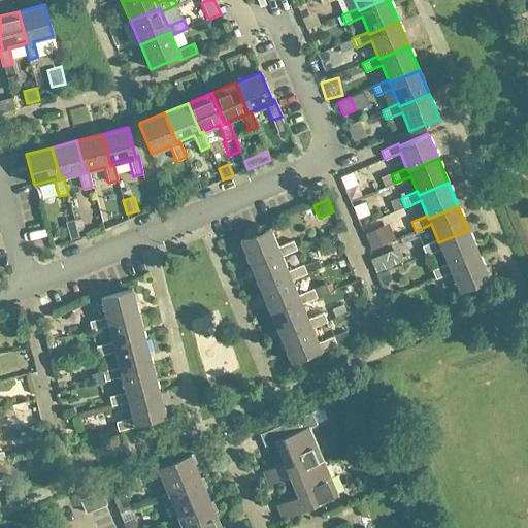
[(388,224),(363,234),(370,251),(395,240),(388,224)]
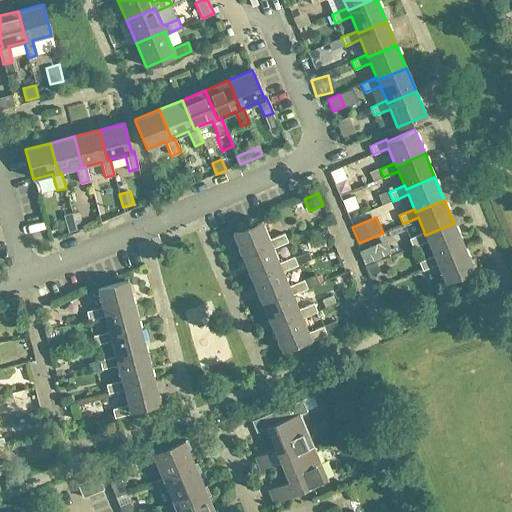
[(232,234),(242,258),(271,246),(272,248),(287,242),(286,239),(283,233),(268,240),(261,222),(232,234)]
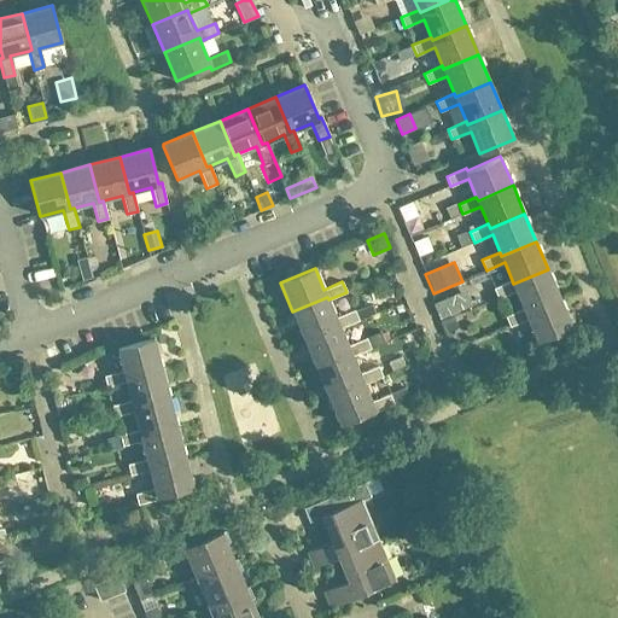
[(524,309),(525,313),(560,298),(548,269),(513,284),(512,280),(494,289),(499,298),(516,291),(524,309)]
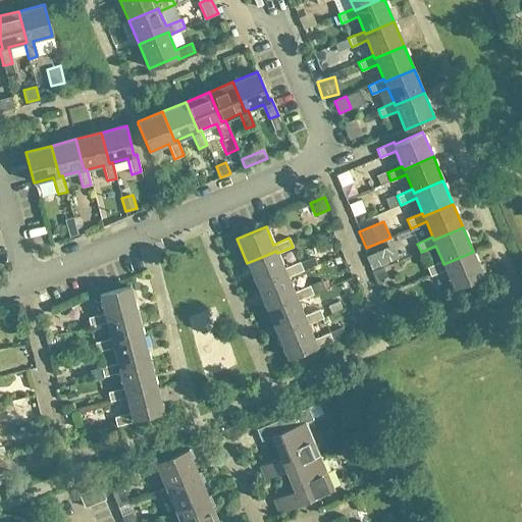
[(394,260),(387,247),(365,257),(371,270),(394,260)]
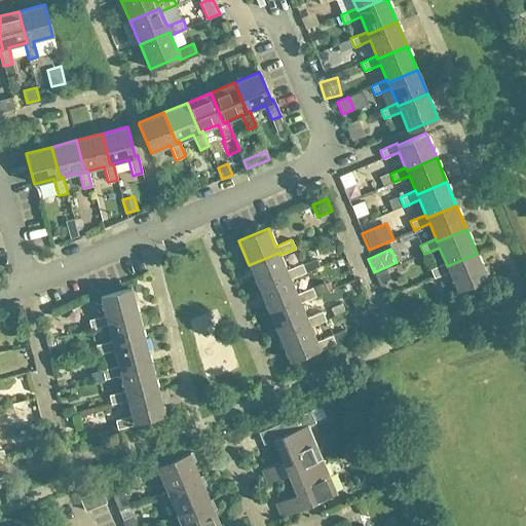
[(249,265),(259,289),(288,276),(290,279),(305,272),(304,269),(301,264),(286,270),(279,255),(278,253),(249,265)]
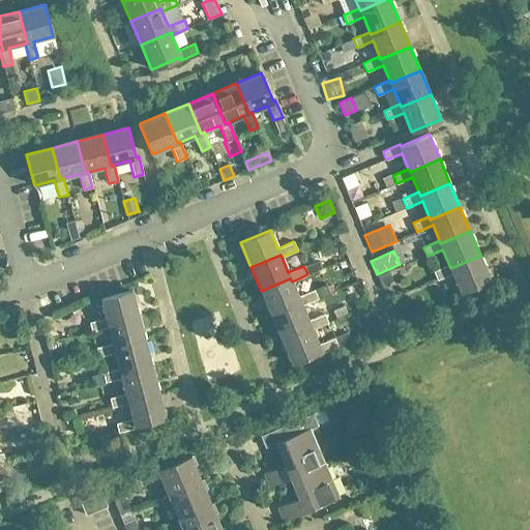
[(452,273),(461,292),(491,280),(480,256),(450,268),(449,265),(434,271),(438,280),(452,273)]
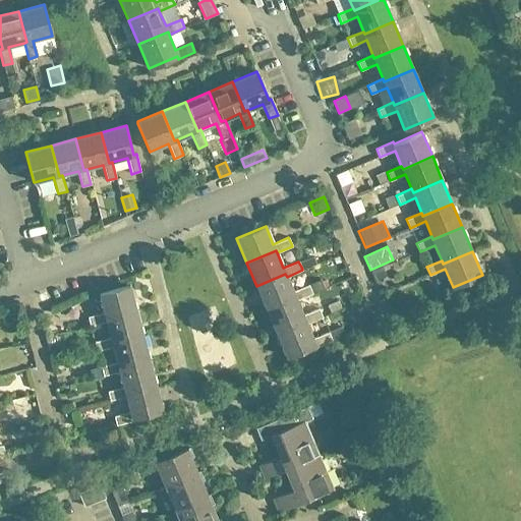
[(312,255),(298,262),(301,267),(302,270),(316,264),(312,255)]
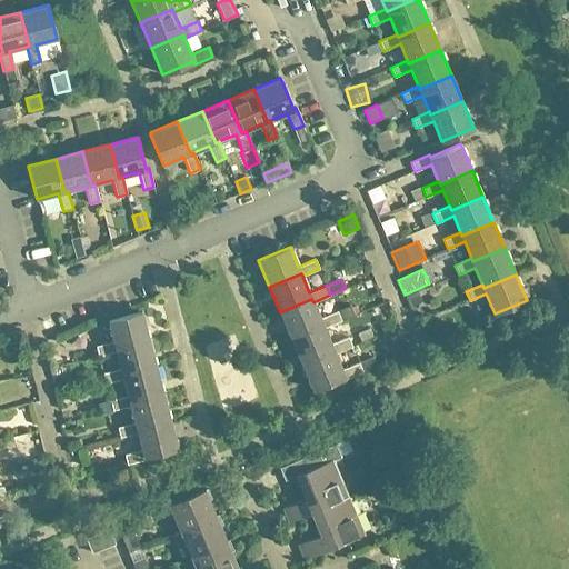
[(349,301),(363,300),(362,286),(348,287),(349,301)]
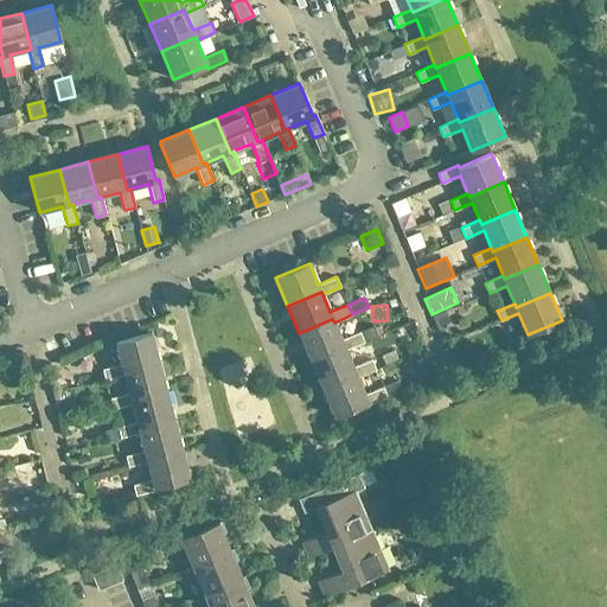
[(359,332),(342,339),(334,323),(332,319),(299,333),(311,360),(344,346),(346,350),(364,343),(359,332)]
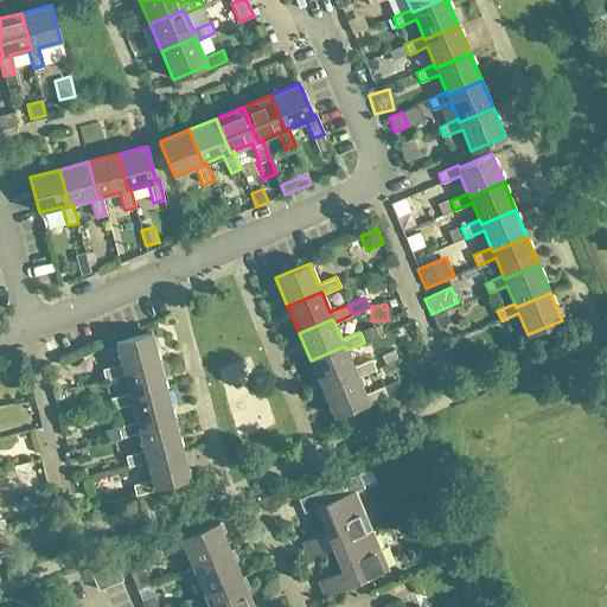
[(102,370),(104,381),(123,376),(122,371),(158,363),(151,333),(115,343),(121,365),(102,370)]
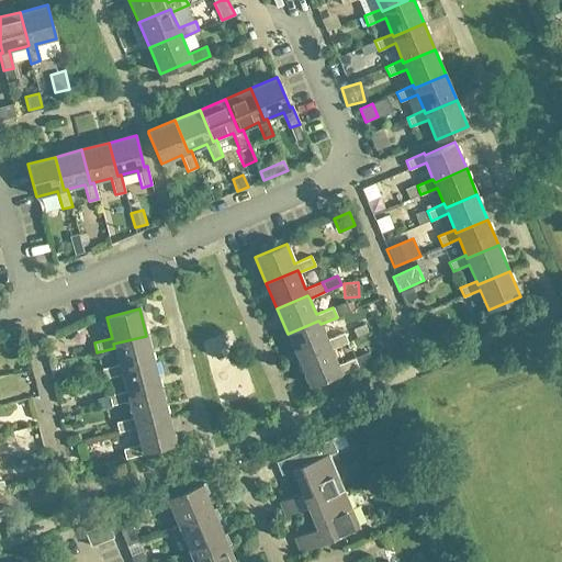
[(92,345),(89,338),(104,330),(98,317),(59,336),(68,356),(92,345)]
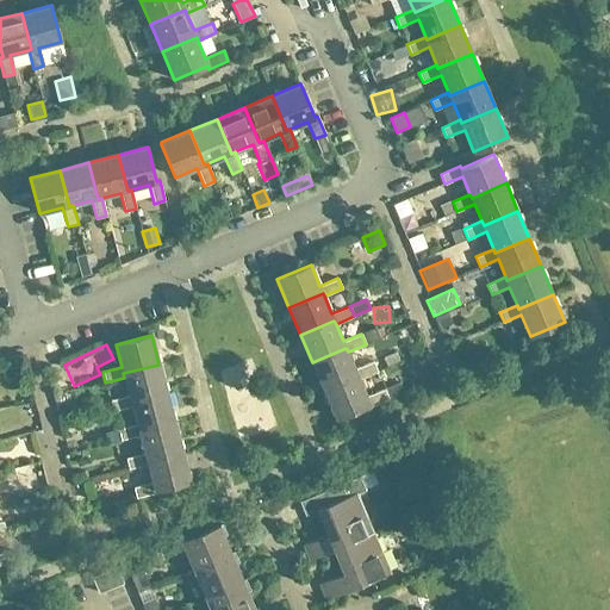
[(312,362),(323,390),(358,375),(359,379),(377,372),(373,361),(355,369),(348,352),(346,348),(312,362)]
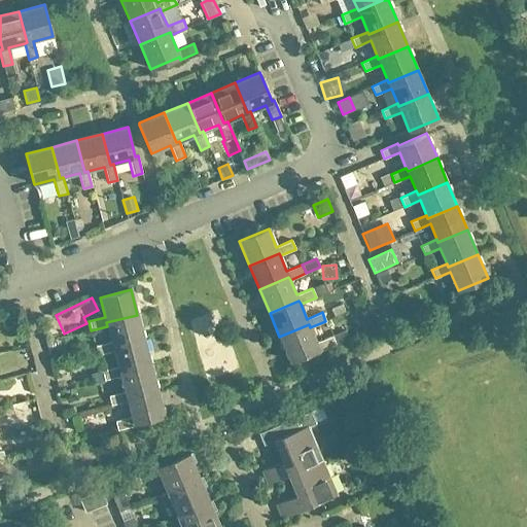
[(342,304),(330,309),(334,316),(345,311),(342,304)]
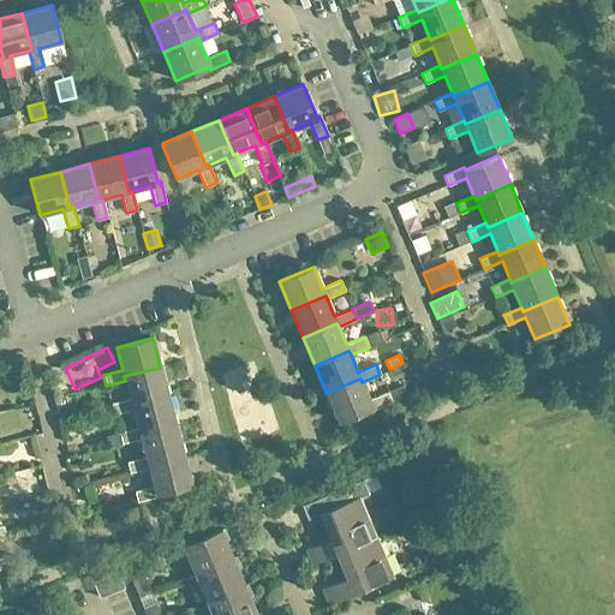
[(427,356),(408,366),(416,380),(434,369),(427,356)]
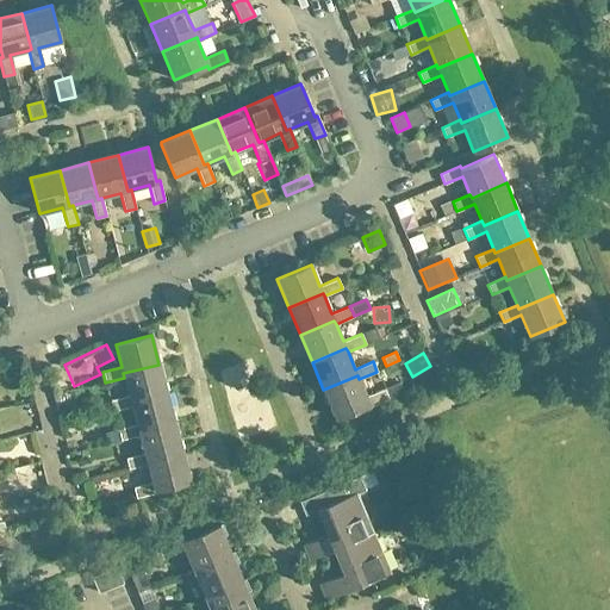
[(110,400),(113,411),(131,406),(130,403),(167,393),(159,365),(123,373),(124,378),(129,396),(110,400)]
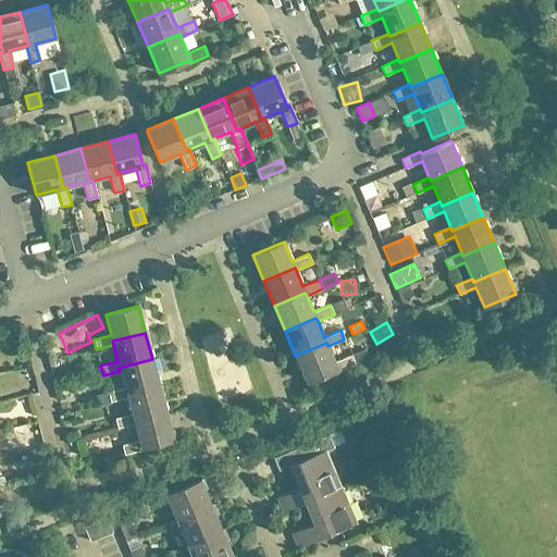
[(295,356),(306,382),(336,370),(337,372),(355,364),(351,356),(335,362),(327,346),(326,343),(295,356)]
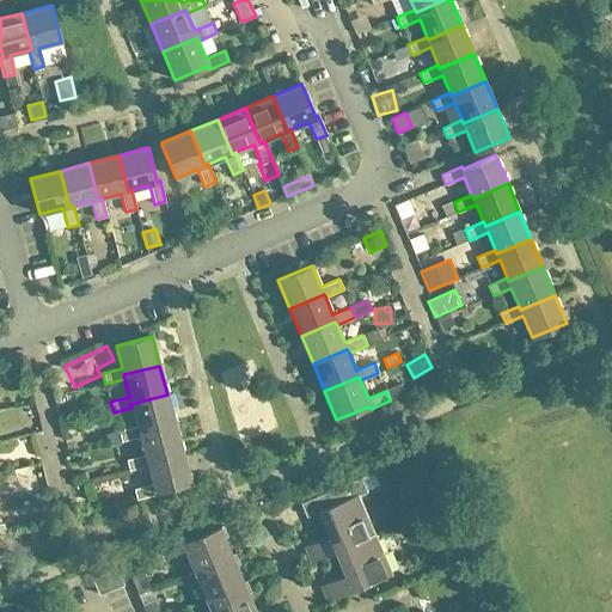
[(401,384),(386,391),(390,401),(405,395),(401,384)]
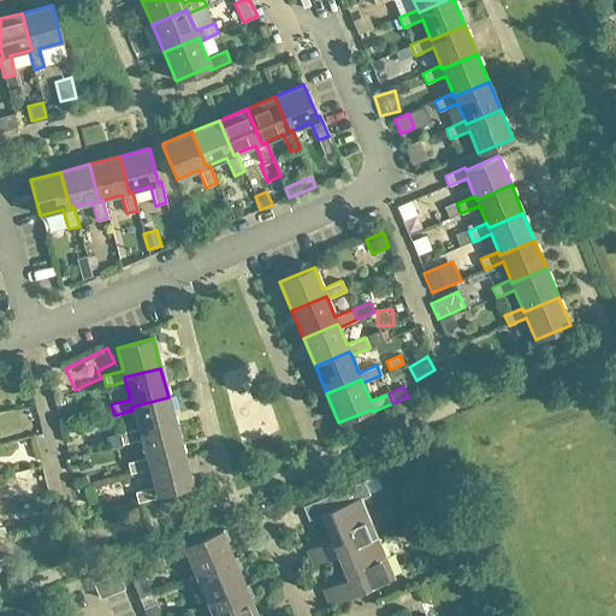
[(119,433),(122,444),(141,439),(140,436),(176,426),(169,397),(131,407),(132,410),(137,428),(119,433)]
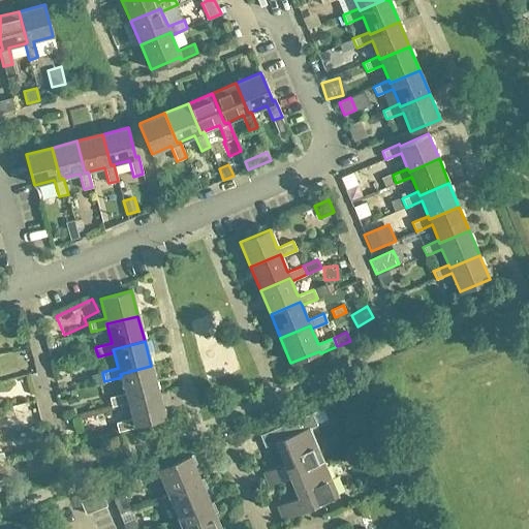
[(109,398),(111,407),(127,403),(126,400),(157,392),(151,366),(120,374),(121,377),(125,394),(109,398)]
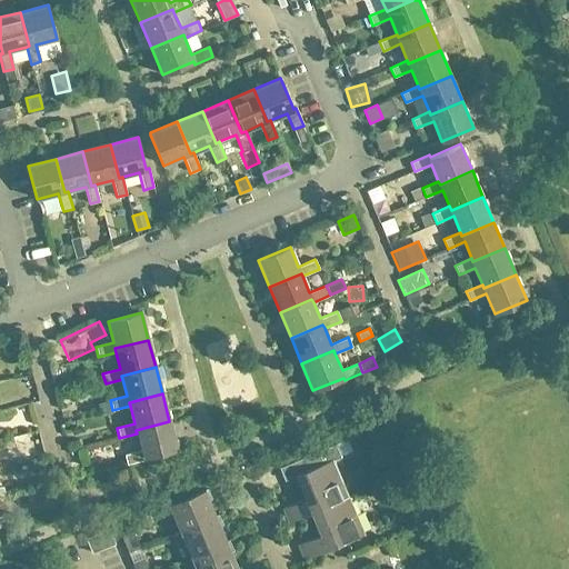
[(123,455),(126,465),(145,460),(145,457),(177,449),(169,421),(136,430),(137,433),(141,450),(123,455)]
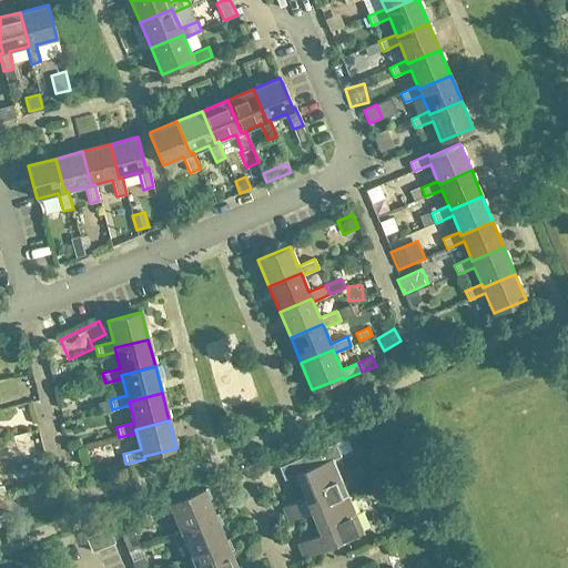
[(359,434),(346,439),(352,450),(365,445),(359,434)]
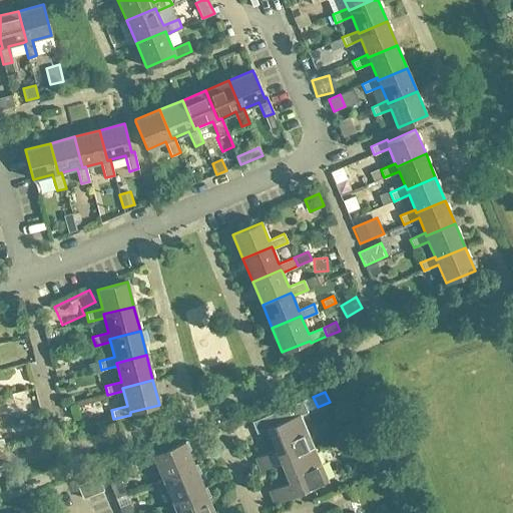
[(281,462),(314,449),(300,416),(307,413),(302,401),(272,414),(277,426),(267,430),(276,451),(255,460),(261,471),(281,462)]
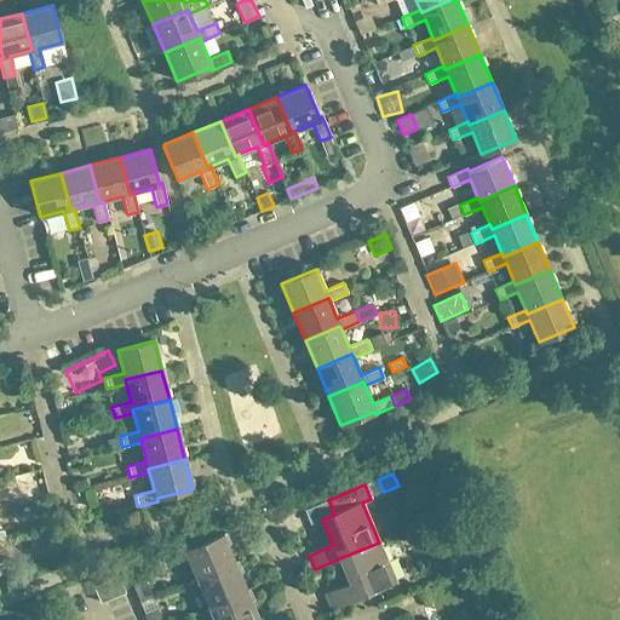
[(0,511),(15,507),(12,497),(0,499),(0,511)]
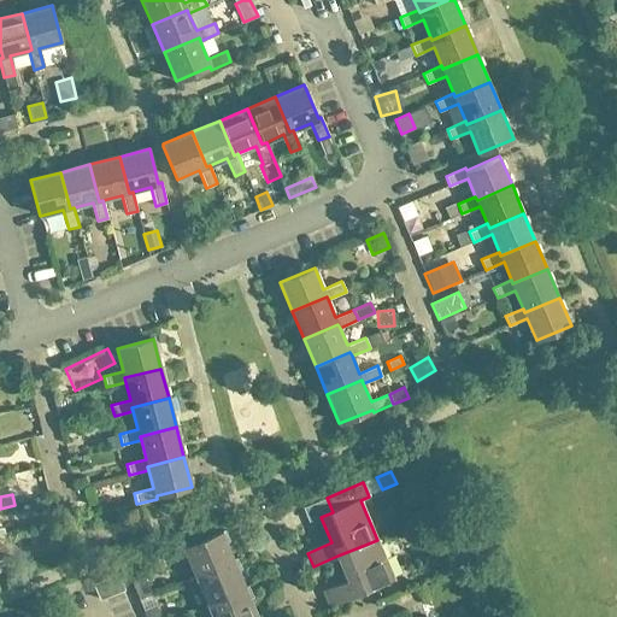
[(234,559),(221,530),(182,547),(194,575),(234,559)]
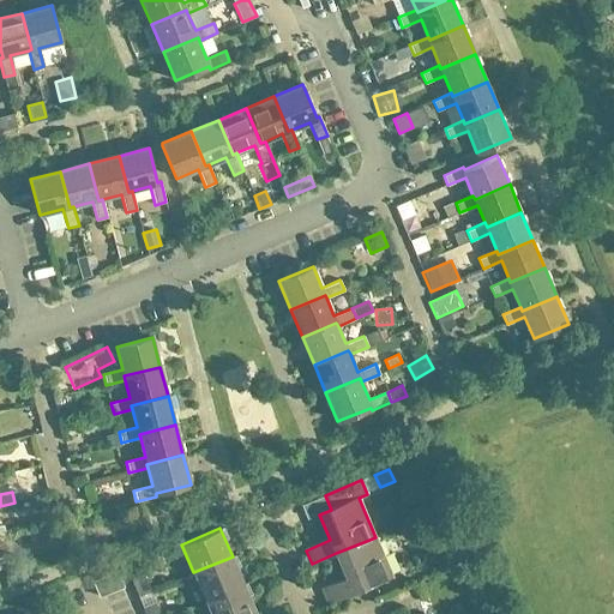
[(354,595),(392,578),(375,537),(336,553),(347,578),(323,589),(329,603),(354,593),(354,595)]
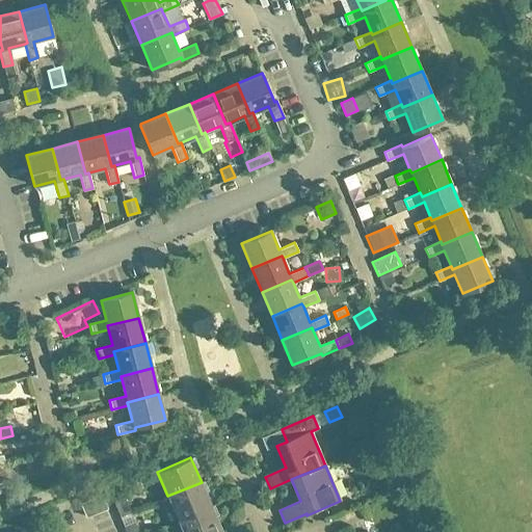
[(0,494),(7,491),(11,490),(9,481),(0,482),(0,494)]
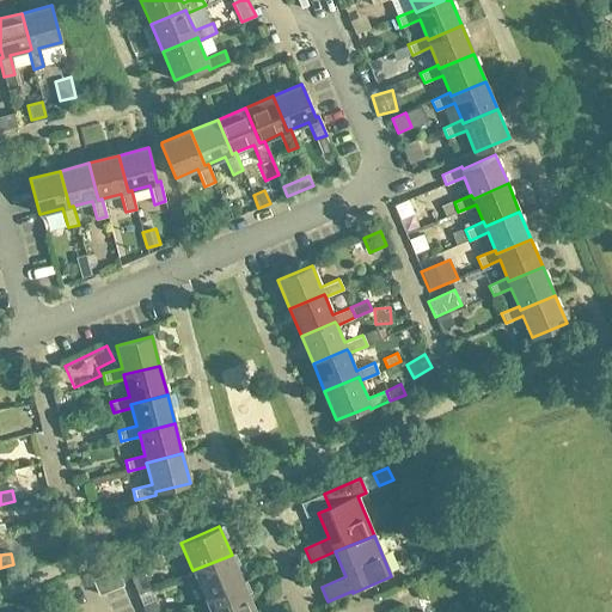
[(244,582),(237,565),(232,555),(193,570),(204,599),(244,582)]
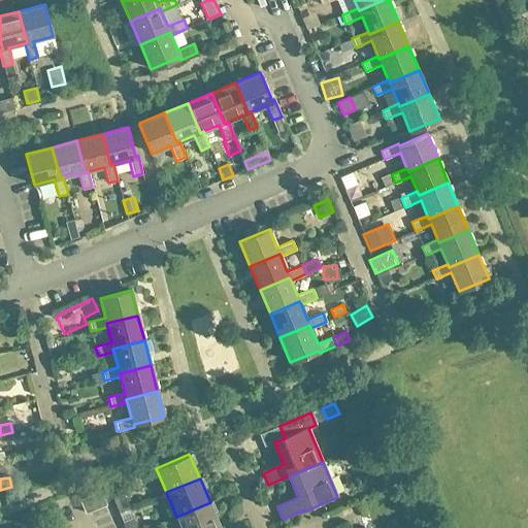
[(106,504),(100,491),(79,500),(86,514),(106,504)]
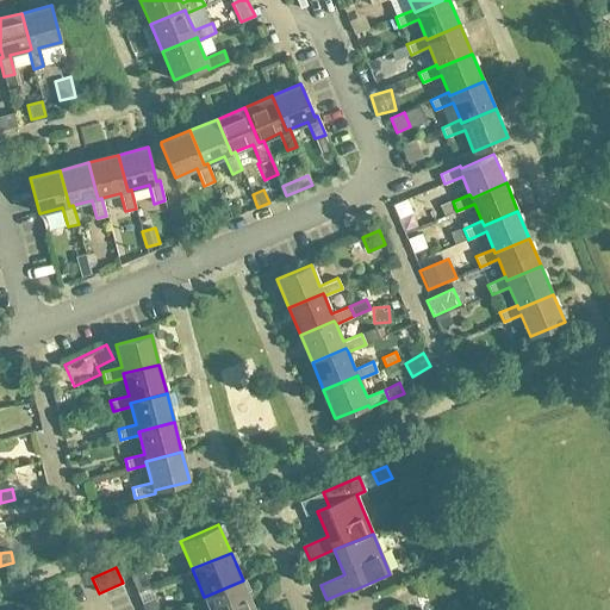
[(149,587),(142,571),(130,576),(137,592),(149,587)]
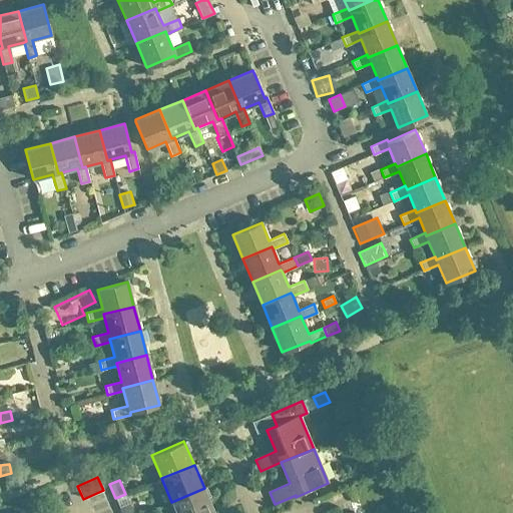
[(210,512),(214,512),(204,488),(171,502),(175,512),(210,512)]
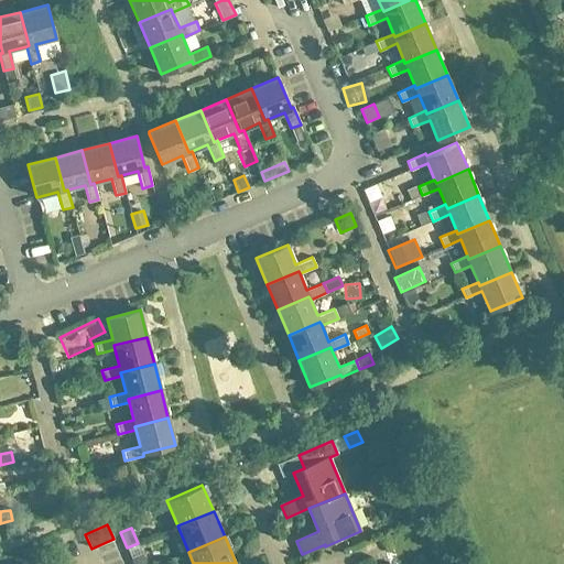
[(147,563),(142,553),(131,559),(133,563),(147,563)]
